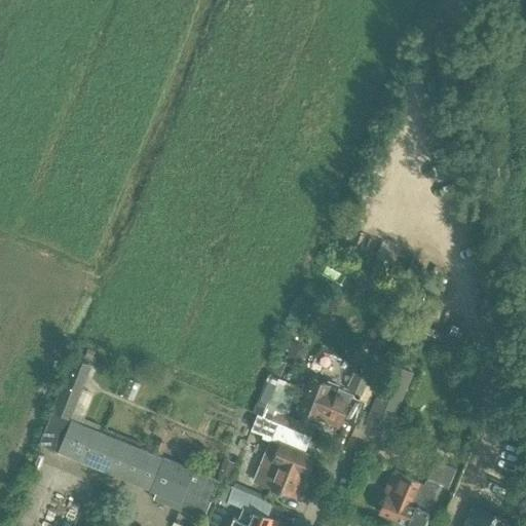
[(483,66),(473,66),(472,84),(483,85),(483,66)]
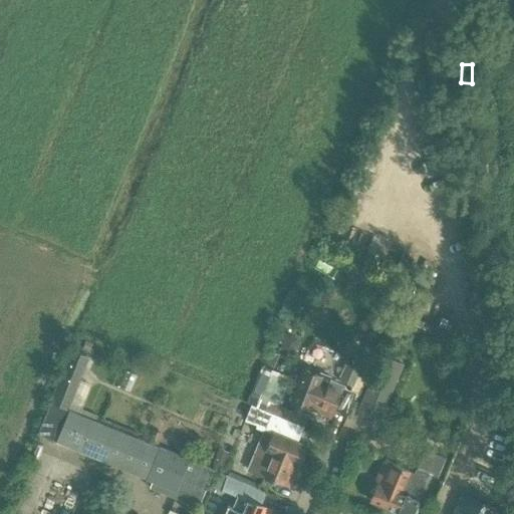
[(88,355),(68,347),(47,400),(67,408),(88,355)]
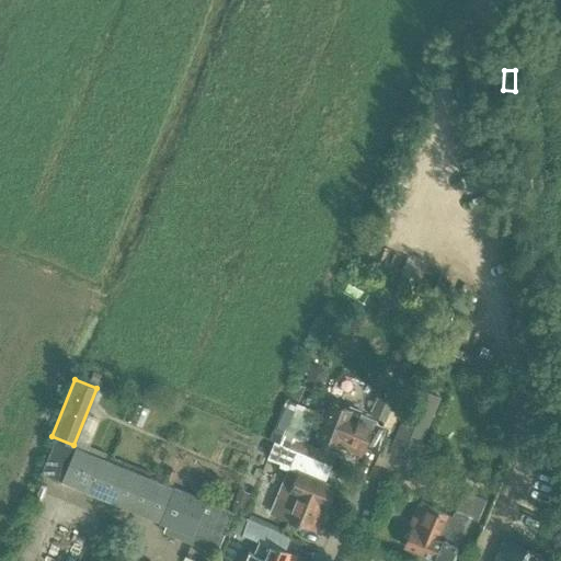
[(410,382),(402,400),(385,443),(405,453),(431,391),(410,382)]
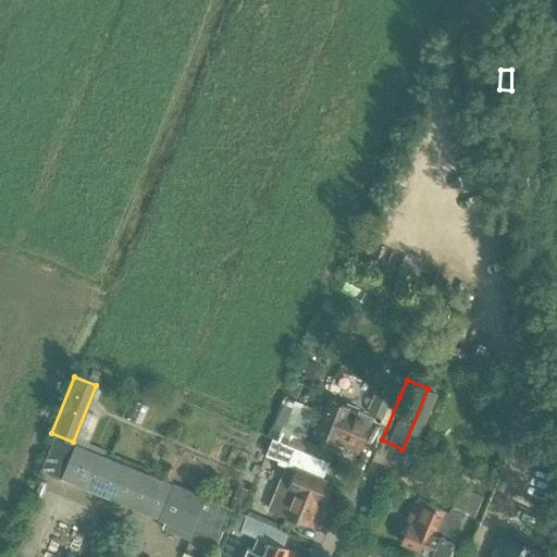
[(375,393),(368,411),(384,419),(392,400),(375,393)]
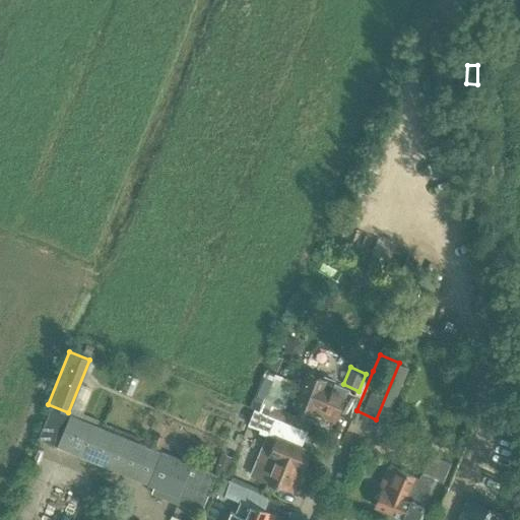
[(293,404),(312,413),(313,412),(334,421),(337,413),(349,419),(359,397),(344,391),(343,395),(330,390),(334,381),(323,376),(322,378),(306,372),(293,404)]
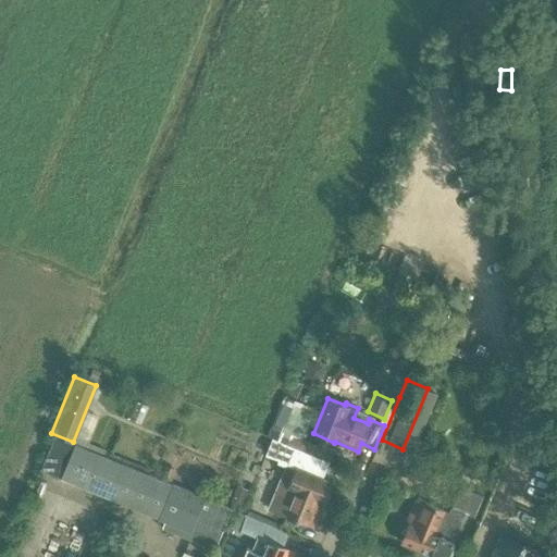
[(60,479),(190,532),(215,543),(230,507),(205,497),(205,496),(171,482),(176,469),(160,462),(157,471),(109,453),(108,457),(53,435),(40,469),(61,478),(60,479)]
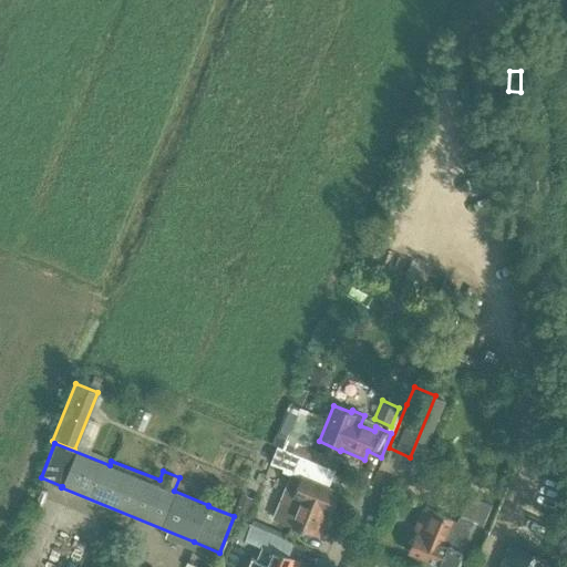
[(289,475),(285,485),(272,516),(318,536),(328,513),(337,492),(327,487),(334,470),(277,445),(269,464),(282,468),(281,472),(289,475)]
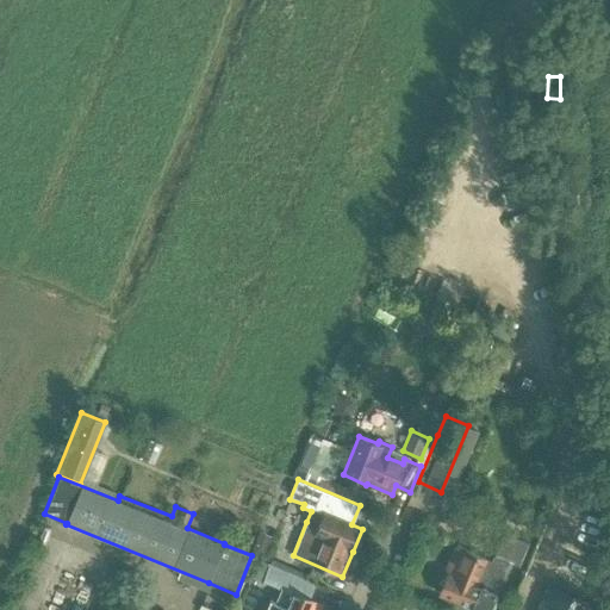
[(439,593),(471,607),(472,608),(477,609),(489,609),(490,609),(492,608),(495,602),(493,598),(496,593),(509,562),(517,566),(528,542),(503,533),(491,561),(487,559),(454,546),(446,565),(450,566),(439,593)]
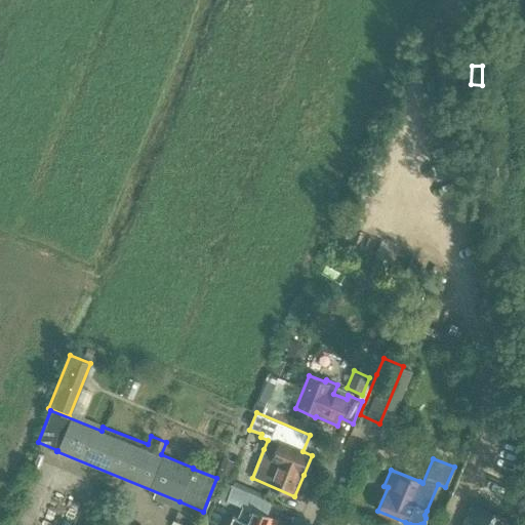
[(238,518),(233,516),(228,524),(276,524),(278,521),(266,516),(272,503),(224,483),(218,496),(242,507),(238,518)]
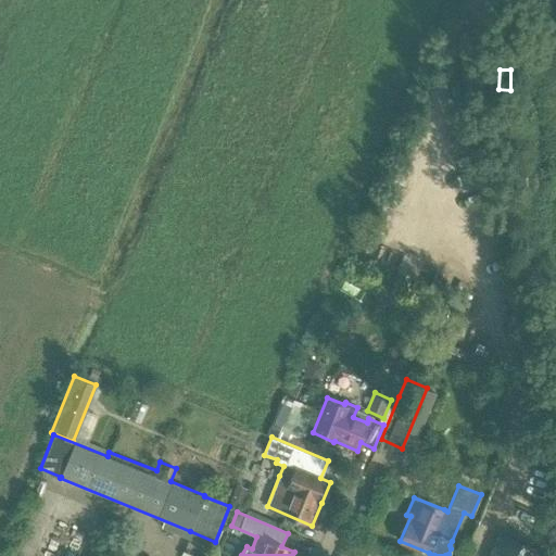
[(541,555),(544,551),(498,531),(488,555),(541,555)]
